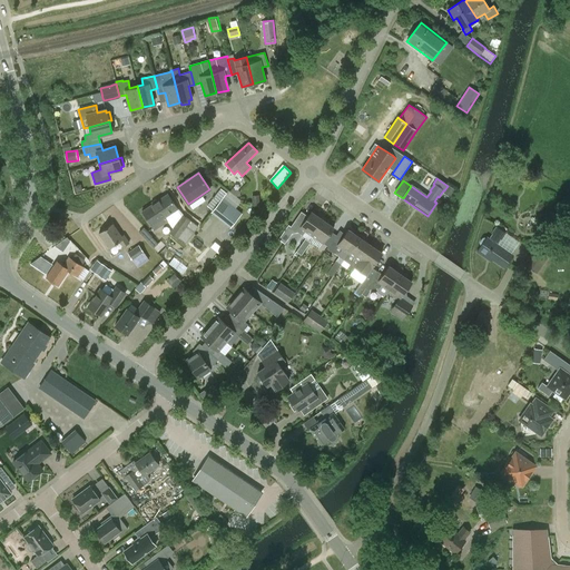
[(443,193),(450,197),(454,189),(449,185),(443,193)]
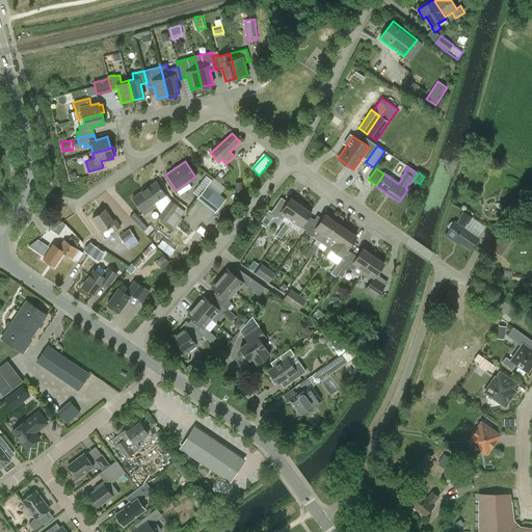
[(157,201),(165,195),(156,182),(148,187),(157,201)]
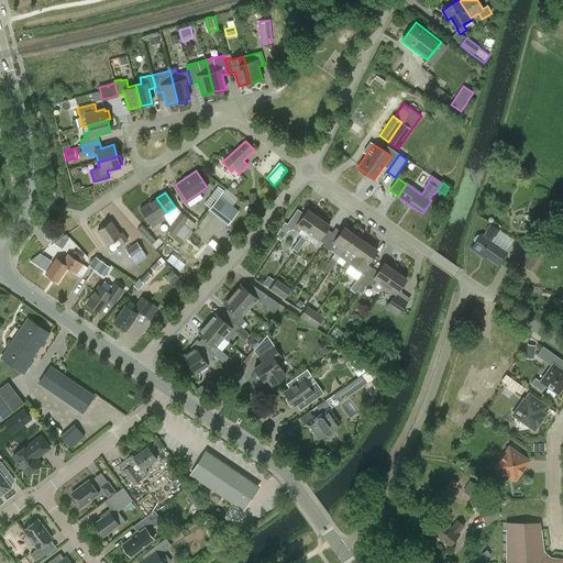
[(210,208),(217,213),(227,201),(219,196),(210,208)]
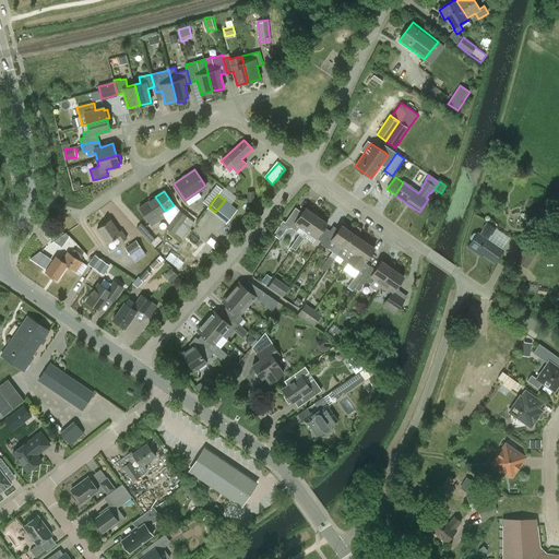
[(165,211),(155,197),(147,202),(157,216),(163,213),(165,211)]
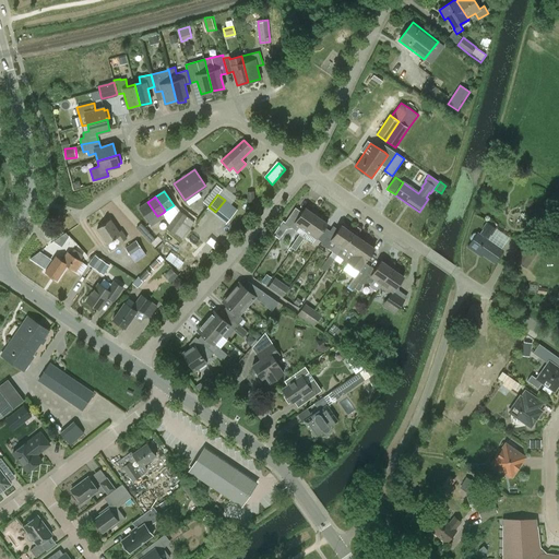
[(157,216),(147,202),(139,207),(149,222),(157,216)]
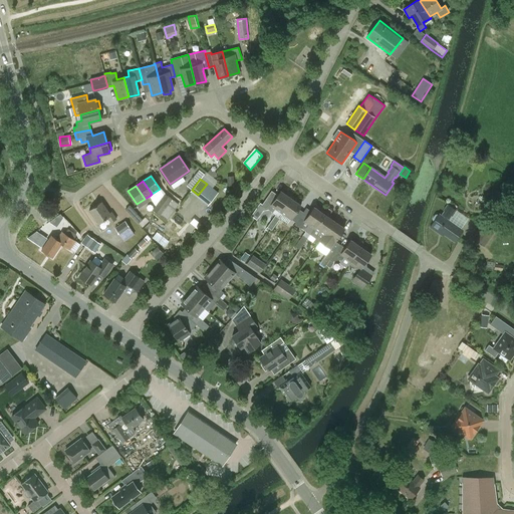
[(156,206),(165,194),(161,188),(160,189),(152,194),(150,196),(152,199),(156,206)]
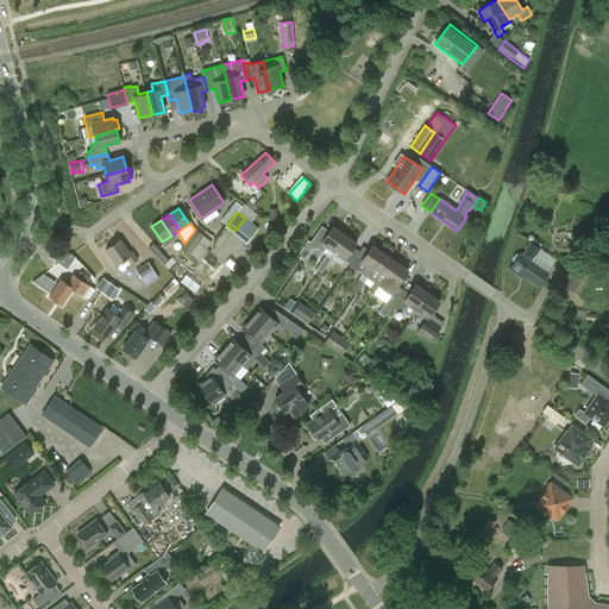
[(327,246),(333,251),(344,234),(332,226),(328,232),(321,226),(311,243),(324,252),(327,246)]
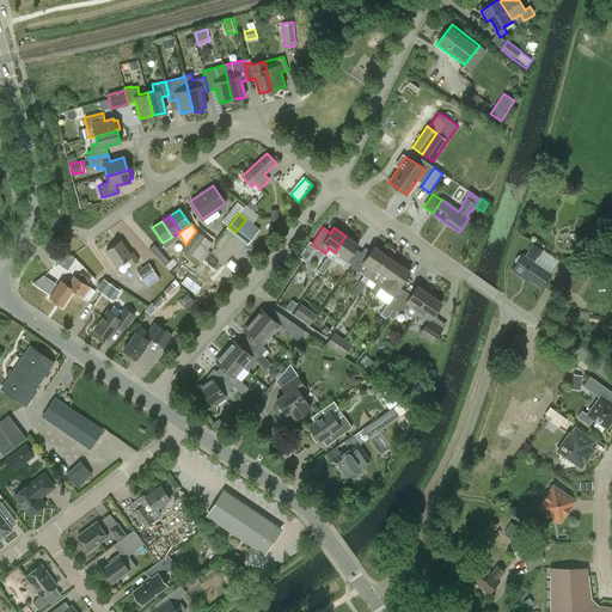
[(190,256),(204,238),(204,237),(196,231),(185,245),(182,250),(190,256)]
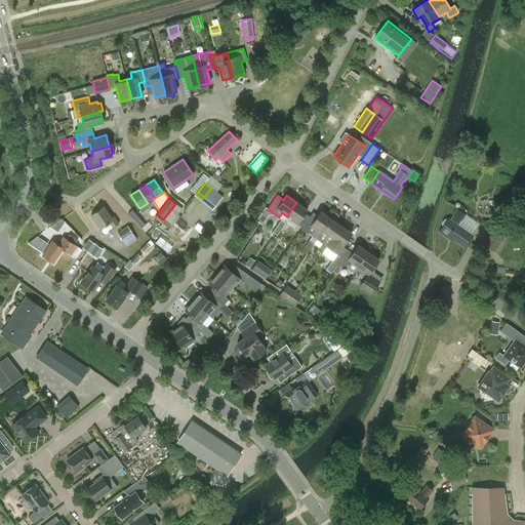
[(143,212),(155,203),(153,200),(148,203),(139,208),(143,212)]
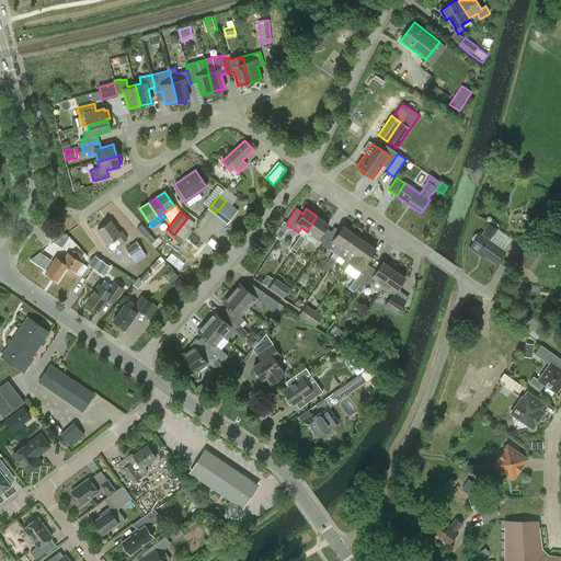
[(318,239),(329,224),(317,216),(307,231),(318,239)]
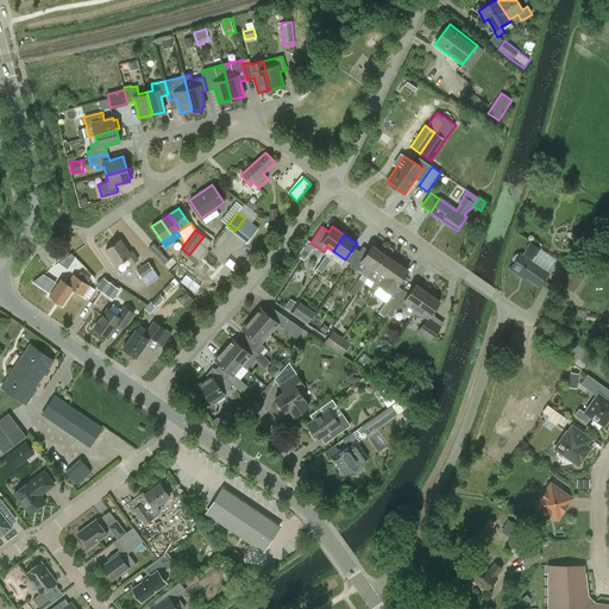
[(203,237),(189,255),(198,261),(211,243),(203,237)]
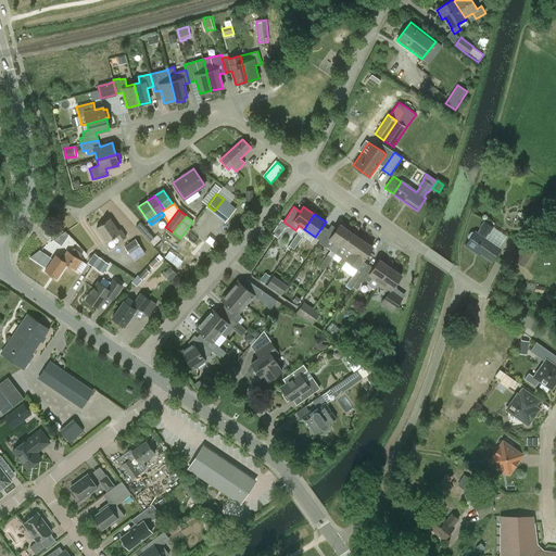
[(119,241),(126,237),(121,229),(118,230),(110,218),(96,227),(106,243),(116,236),(119,241)]
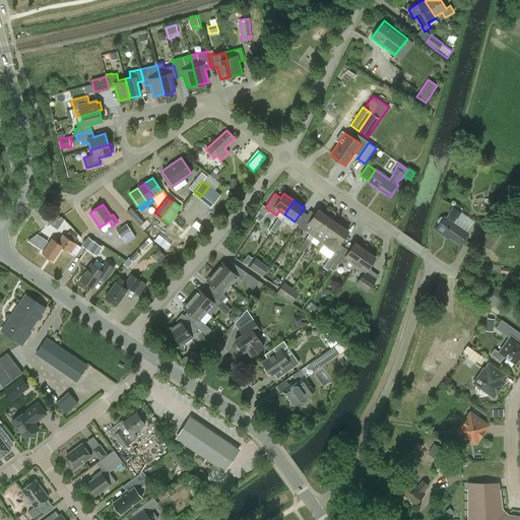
[(314,237),(328,216),(318,209),(309,222),(304,219),(299,226),(304,231),(310,230),(312,226),(318,231),(313,237),(314,237)]
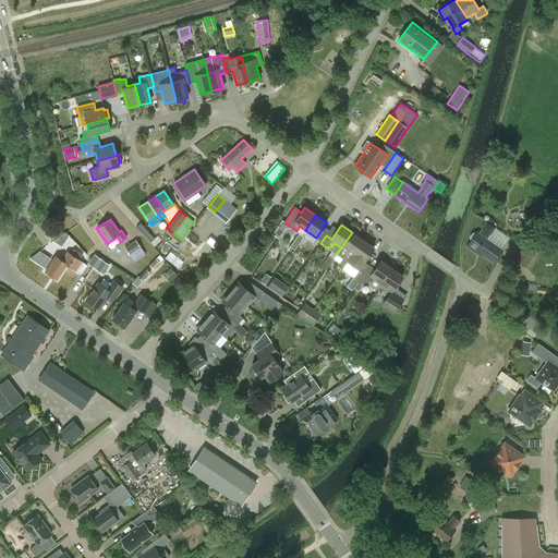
[(156,239),(148,230),(143,235),(149,243),(156,239)]
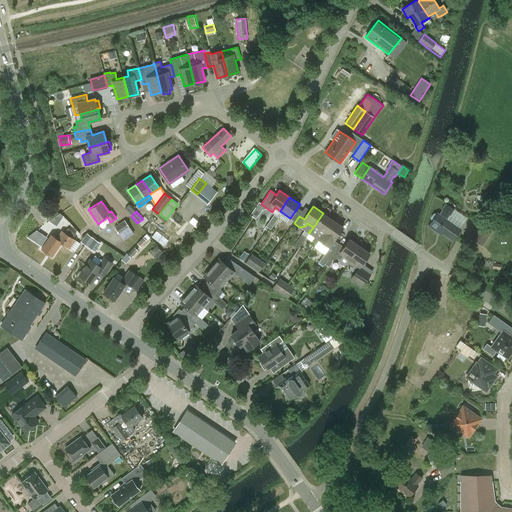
[(319,240),(323,234),(333,220),(323,213),(309,233),(315,237),(312,241),(316,244),(319,240)]
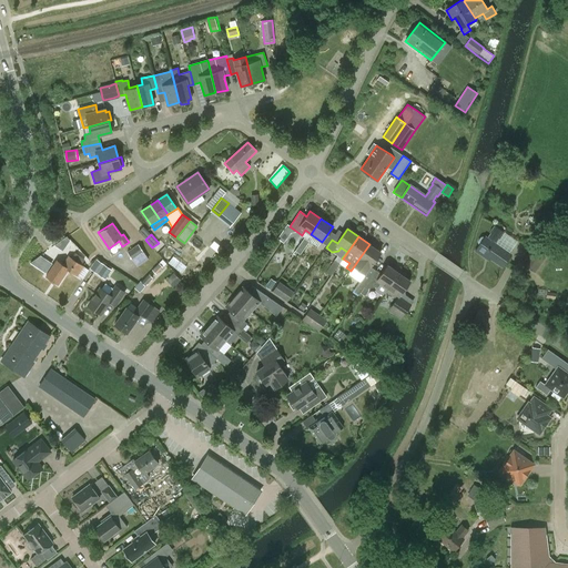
[(478,243),(480,244),(475,252),(485,259),(487,256),(501,267),(510,254),(485,237),(483,236),(480,236),(478,241),(478,243)]
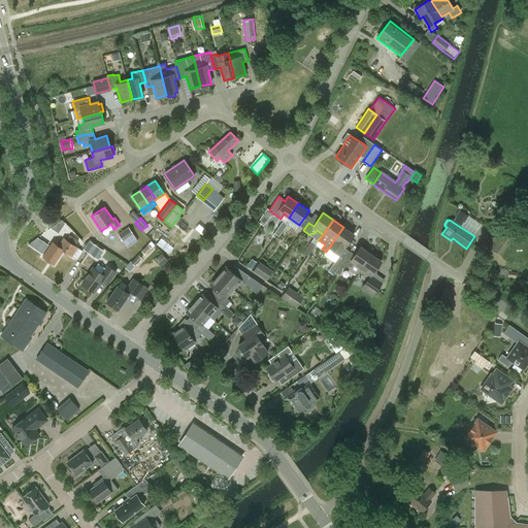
[(278,227),(283,230),(287,225),(283,222),(278,227)]
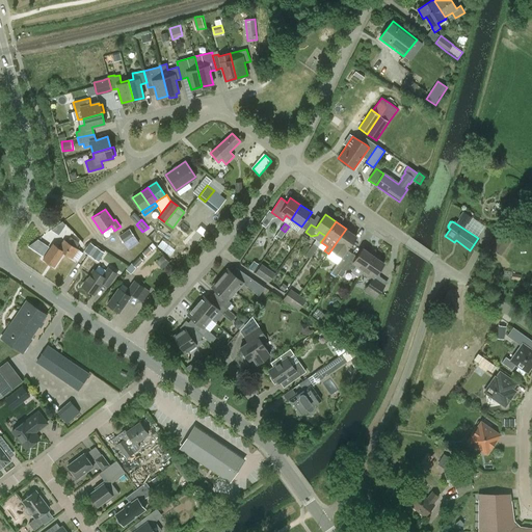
[(187,243),(193,247),(208,231),(203,225),(187,243)]
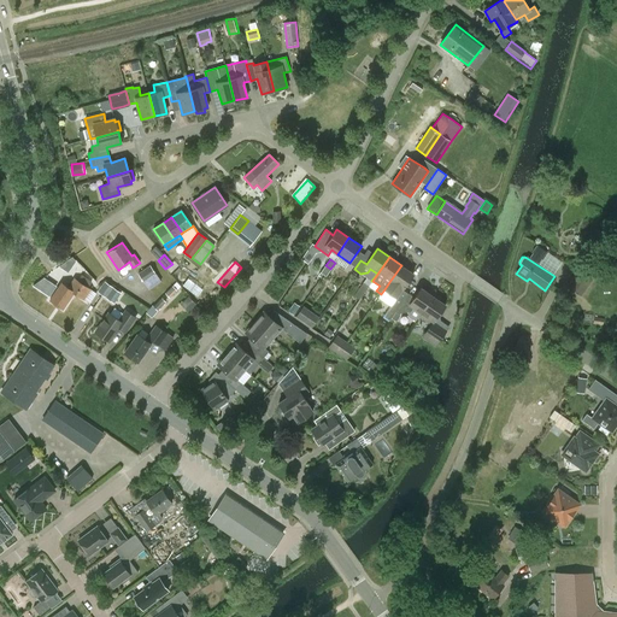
[(568,287),(581,295),(598,270),(585,262),(568,287)]
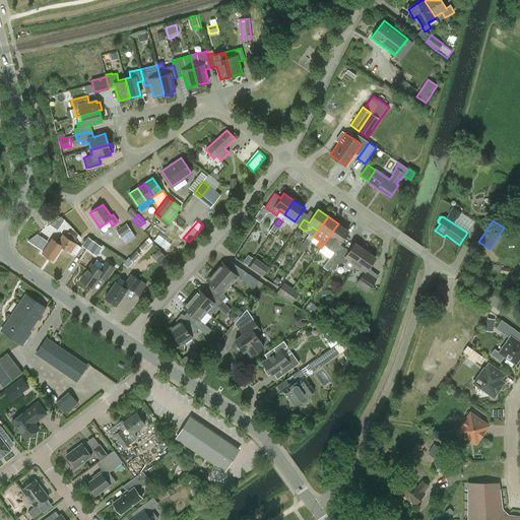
[(124,242),(134,235),(126,223),(116,231),(124,242)]
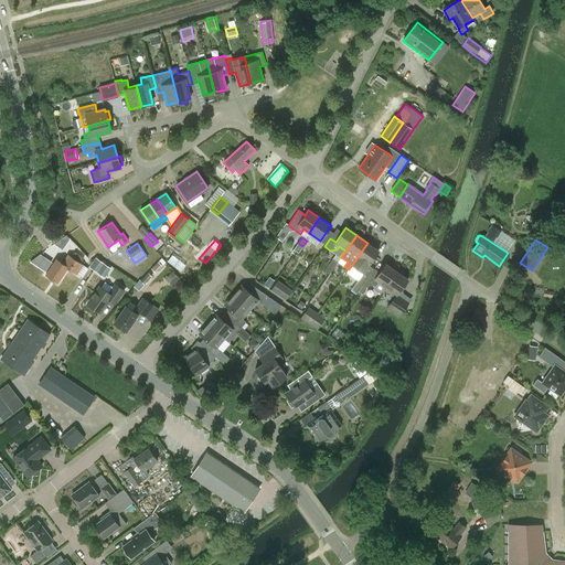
[(302,246),(298,243),(294,249),(299,253),(302,246)]
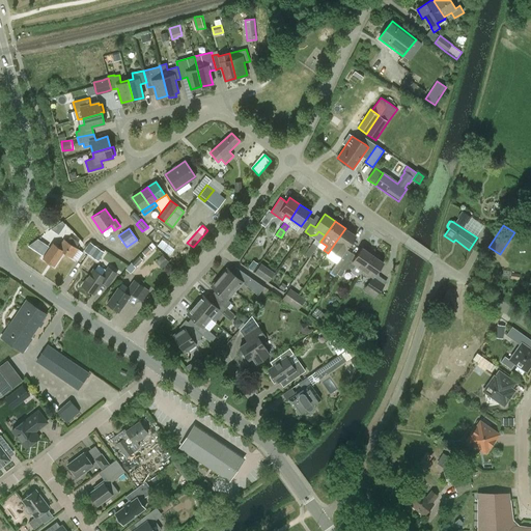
[(346,249),(356,235),(345,228),(335,243),(331,249),(340,256),(338,260),(338,261),(331,273),(335,276),(352,253),(346,249)]
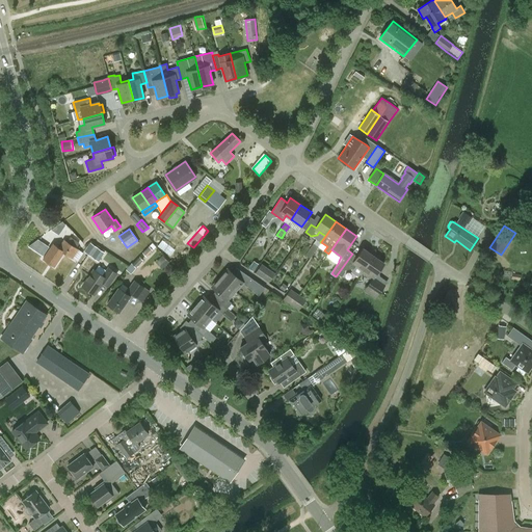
[(54,267),(63,251),(72,258),(78,249),(76,248),(78,243),(71,238),(68,243),(64,240),(58,248),(53,244),(43,259),(54,267)]
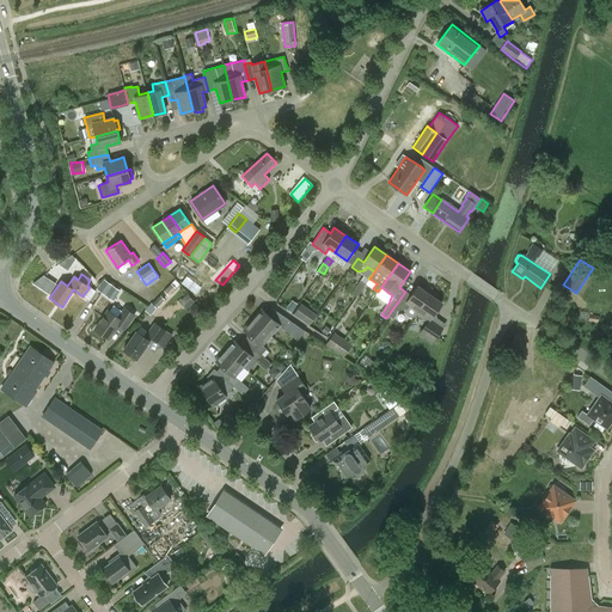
[(32,283),(48,294),(55,283),(43,275),(32,283)]
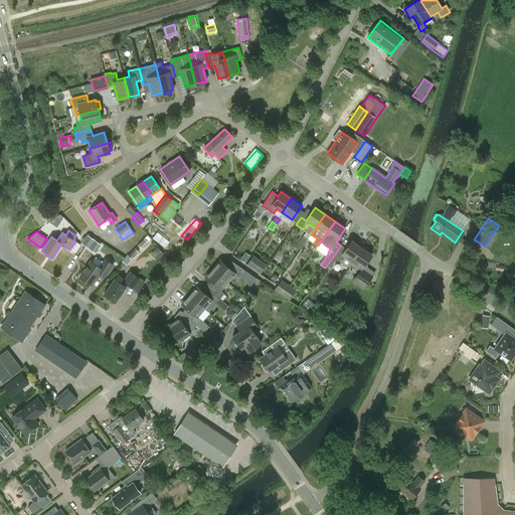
[(81,242),(95,252),(102,244),(88,234),(81,242)]
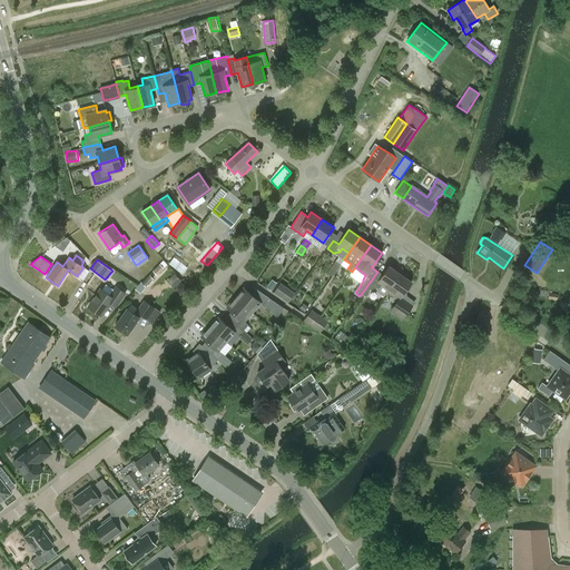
[(336,271),(341,264),(336,261),(332,267),(336,271)]
